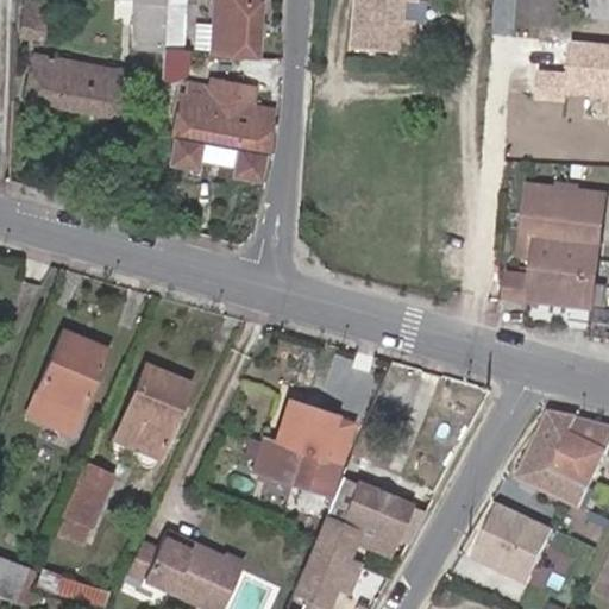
[(42,20),(45,4),(27,0),(26,0),(23,16),(42,20)]
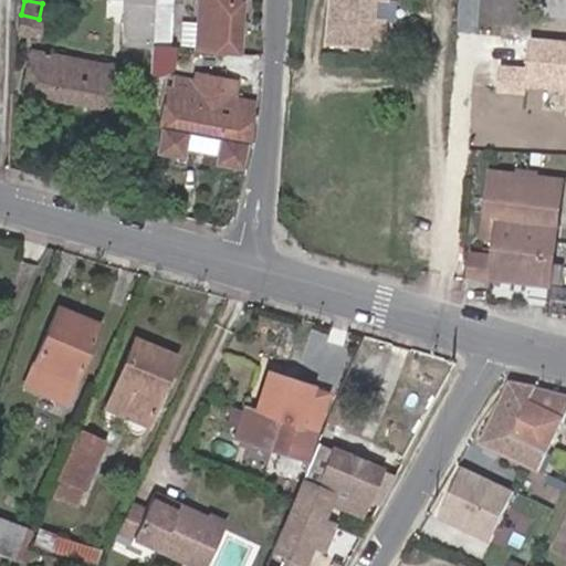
[(124,0),(124,1),(123,42),(125,44),(152,44),(153,3),(153,0),(124,0)]
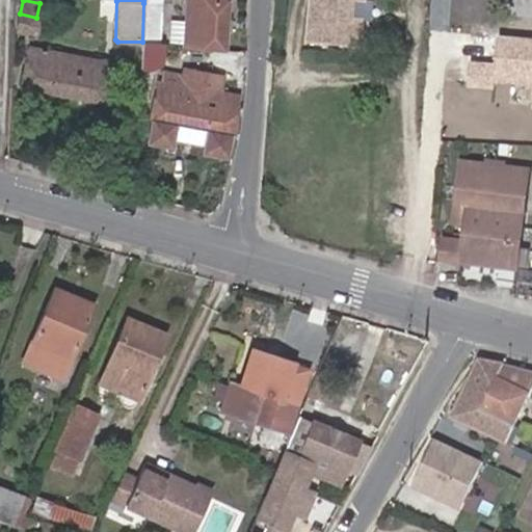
[(223,0),(186,0),(185,20),(184,37),(183,47),(194,49),(220,51),(222,51),(225,0),(223,0)]
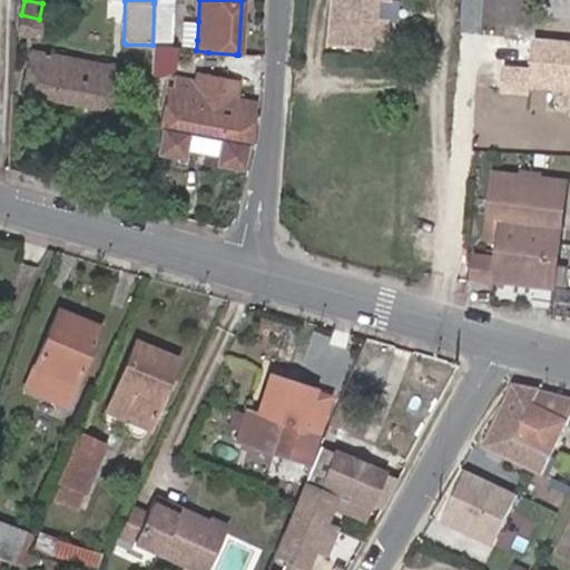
[(385,0),(391,1),(391,0),(336,0),(332,47),(386,51),(390,25),(377,23),(380,0),(385,0)]
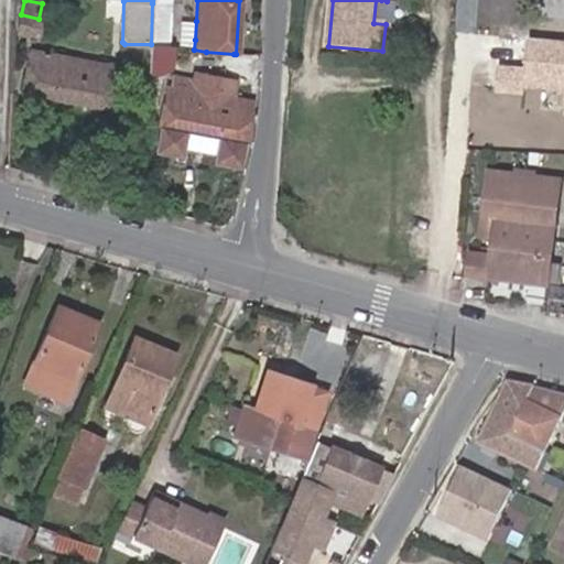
[(171,45),(170,3),(152,3),(151,44),(171,45)]
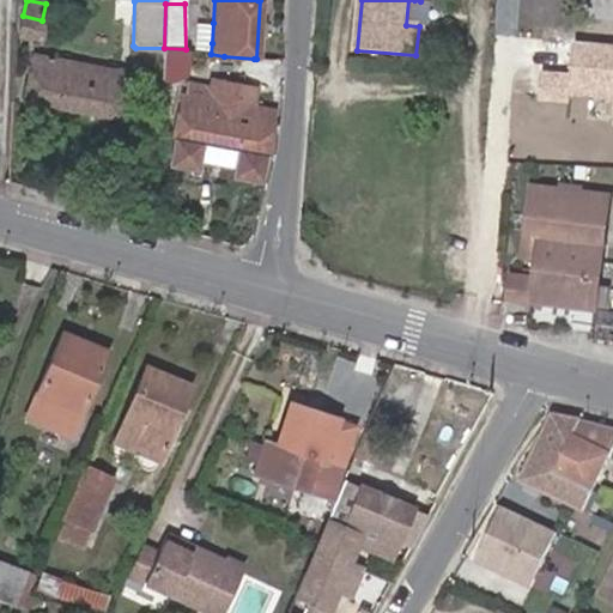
[(38,40),(42,20),(23,16),(19,36),(38,40)]
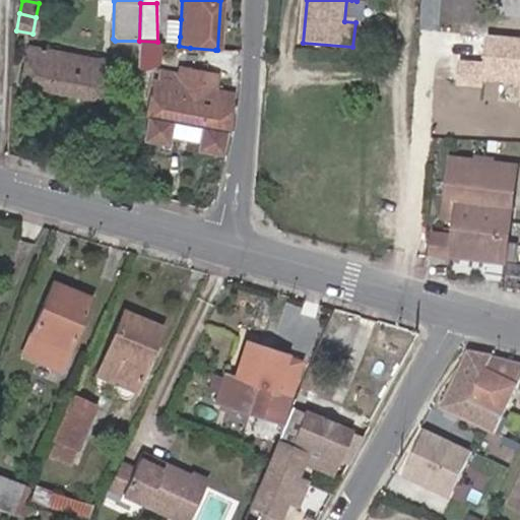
[(180,37),(181,19),(165,18),(164,36),(180,37)]
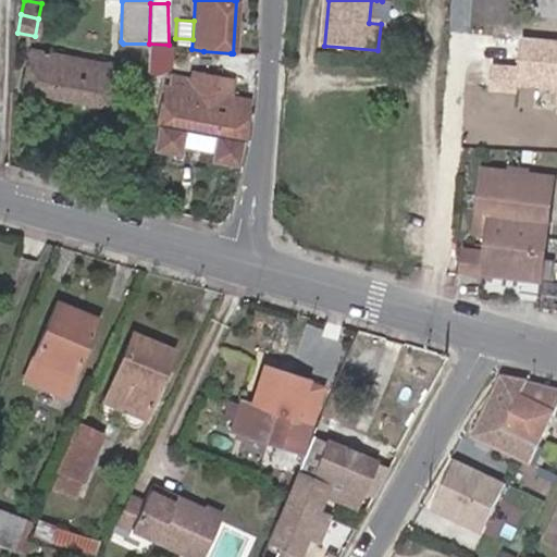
[(168,67),(169,45),(149,44),(148,71),(159,72),(168,67)]
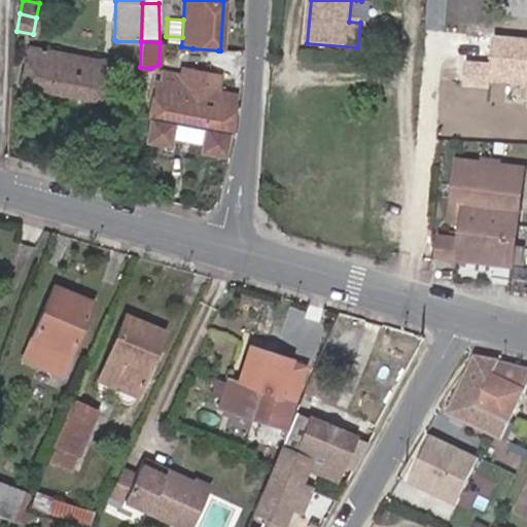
[(490,66),(492,46),(466,43),(464,64),(490,66)]
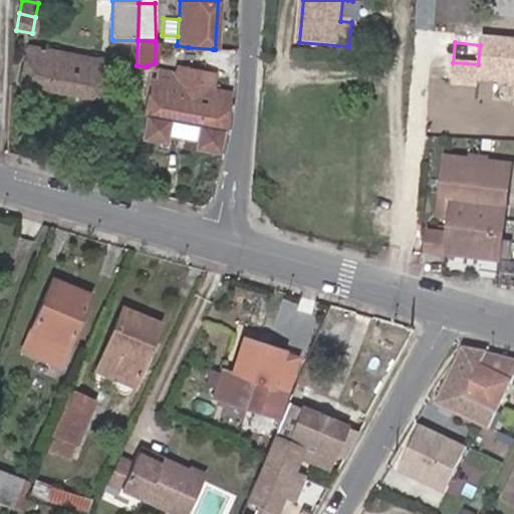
[(99,97),(105,58),(26,45),(20,84),(99,97)]
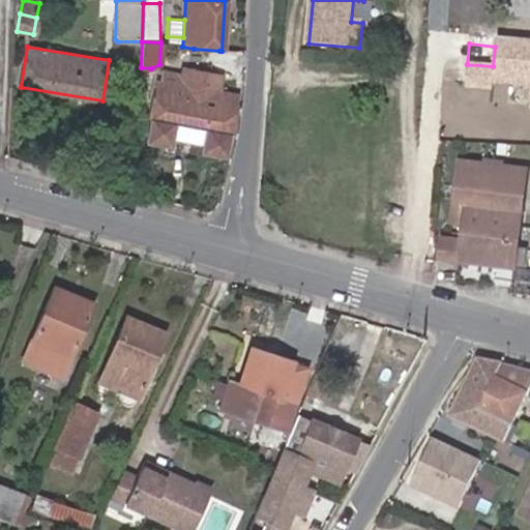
[(218,66),(219,51),(194,49),(194,64),(218,66)]
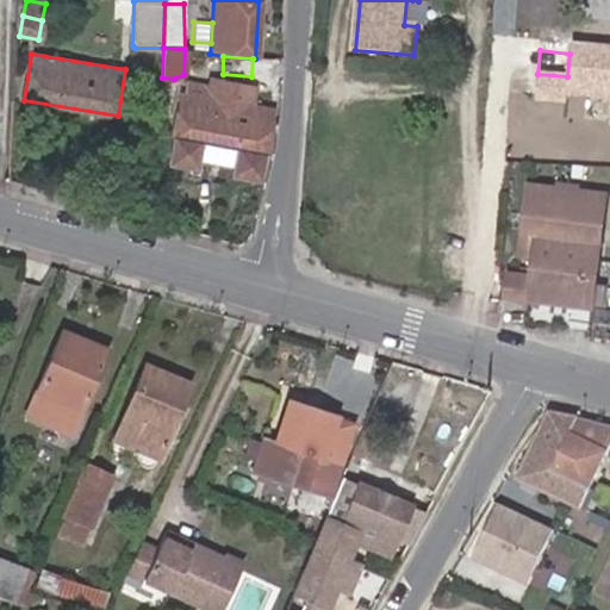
[(565,100),(567,76),(537,74),(535,98),(565,100)]
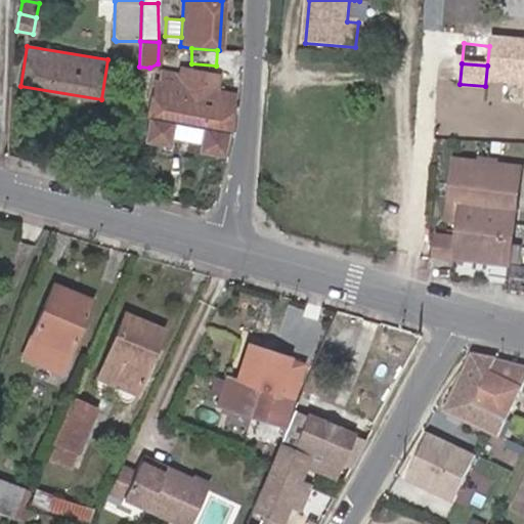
[(236,93),(217,90),(220,76),(199,73),(198,79),(190,79),(189,76),(160,71),(158,79),(155,79),(146,118),(150,118),(145,140),(168,144),(169,138),(171,124),(203,129),(201,143),(200,151),(222,155),(226,132),(228,132),(236,93)]
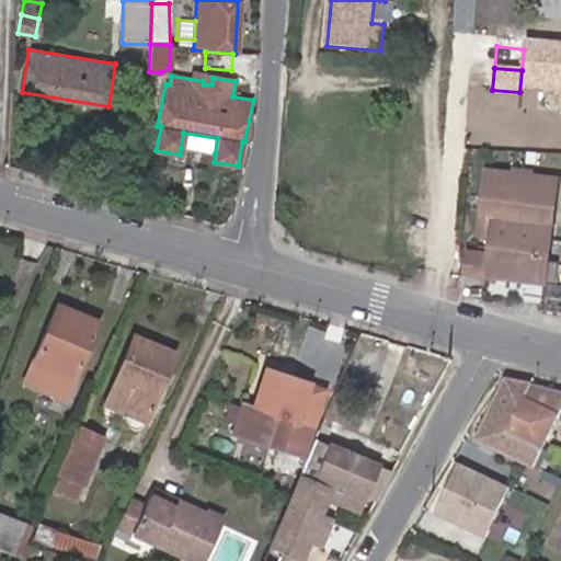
[(518,103),(519,92),(492,90),(491,101),(518,103)]
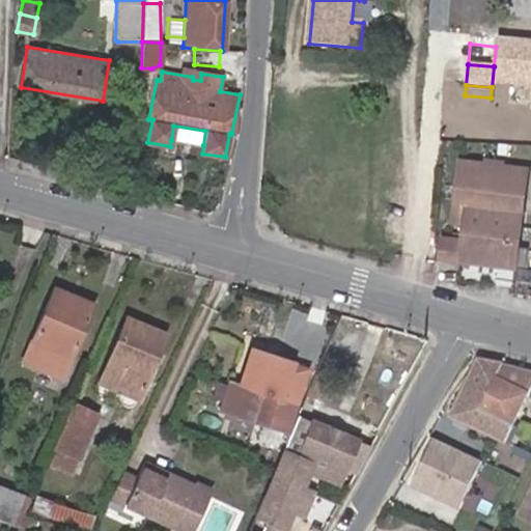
[(203,145),(205,131),(173,126),(171,140),(203,145)]
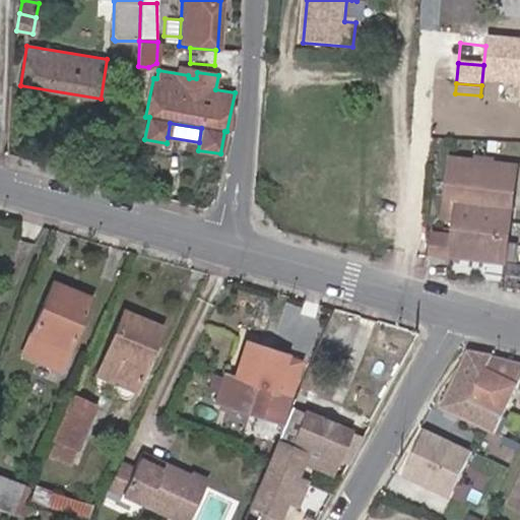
[(508,244),(518,167),(452,158),(444,218),(456,220),(454,237),(434,235),(432,255),(506,263),(506,261),(516,262),(518,246),(508,244)]
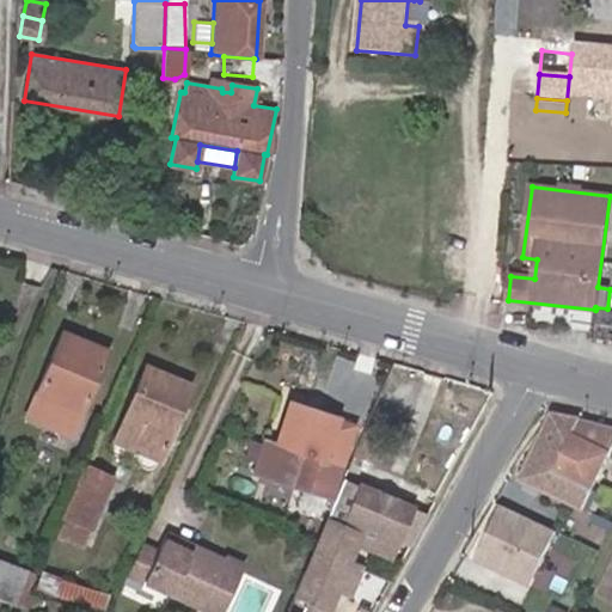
[(72,434),(106,350),(62,331),(26,415),(72,434)]
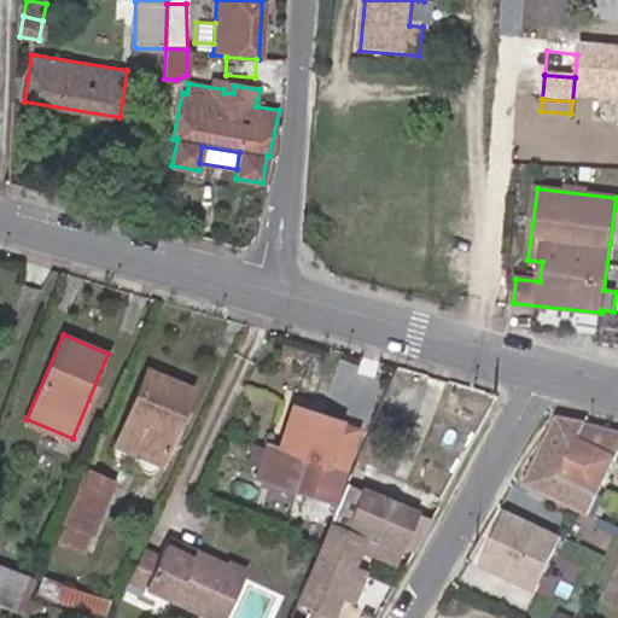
[(159,465),(192,389),(147,371),(115,444),(159,465)]
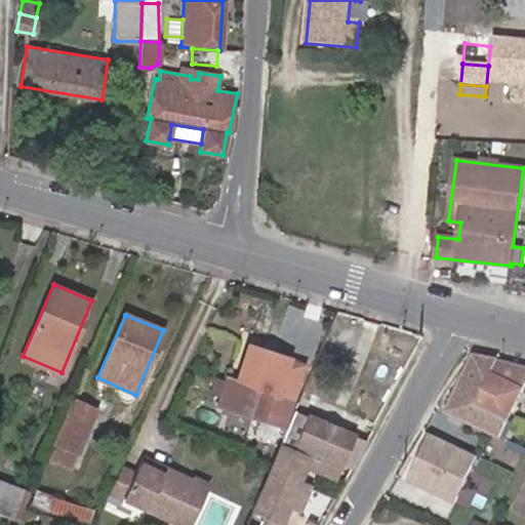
[(293,400),(305,365),(288,360),(289,359),(247,346),(236,382),(227,378),(217,405),(260,419),(270,392),(277,395),(293,400)]
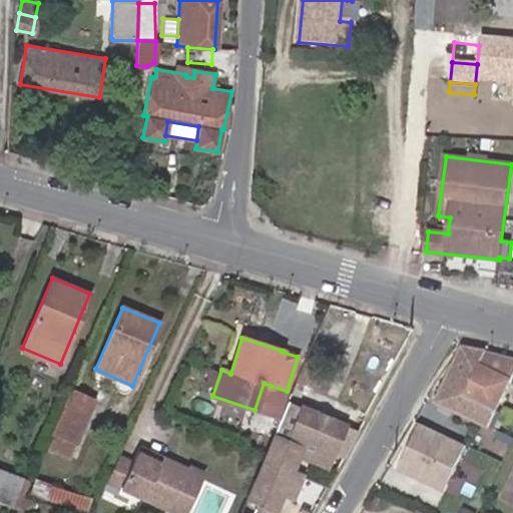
[(465,396),(486,352),(483,351),(464,347),(436,403),(488,428),(496,412),(465,396)]
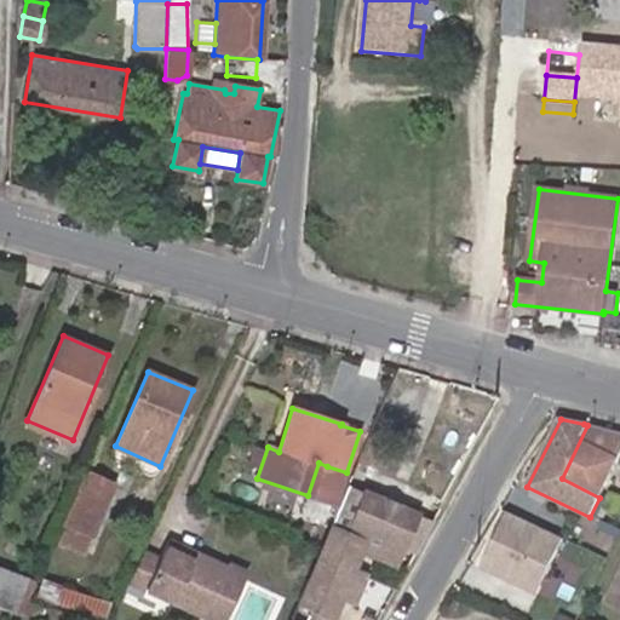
[(614,468),(619,454),(619,432),(587,425),(562,478),(600,498),(614,468)]
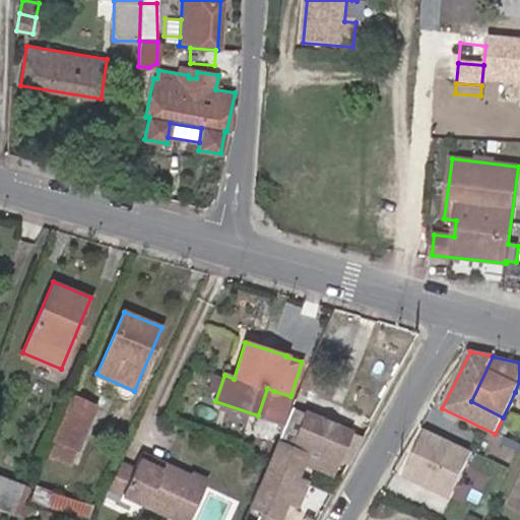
[(285,411),(290,396),(274,391),(270,406),(285,411)]
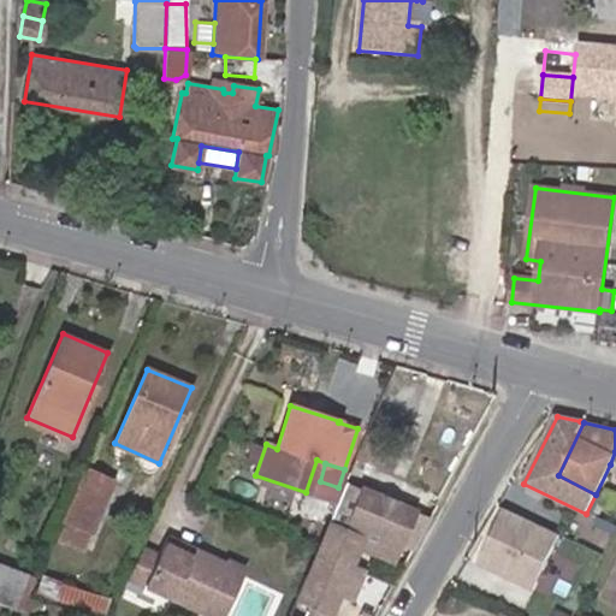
[(83,550),(112,480),(86,469),(57,538),(83,550)]
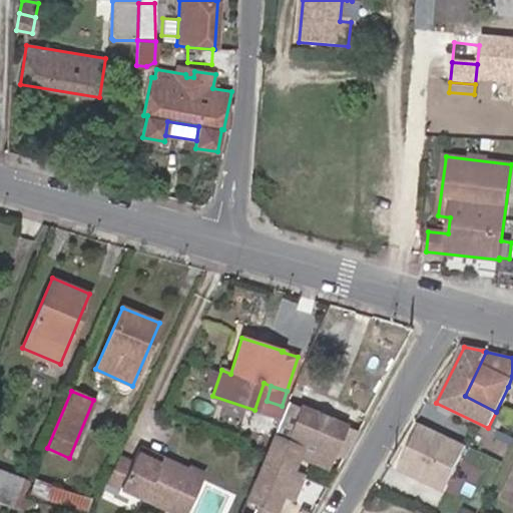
[(345,425),(288,401),(239,512),(240,512),(273,512),(282,493),(291,497),(301,475),(292,471),(299,455),(326,467),(333,451),(344,456),(357,432),(344,426),(345,425)]
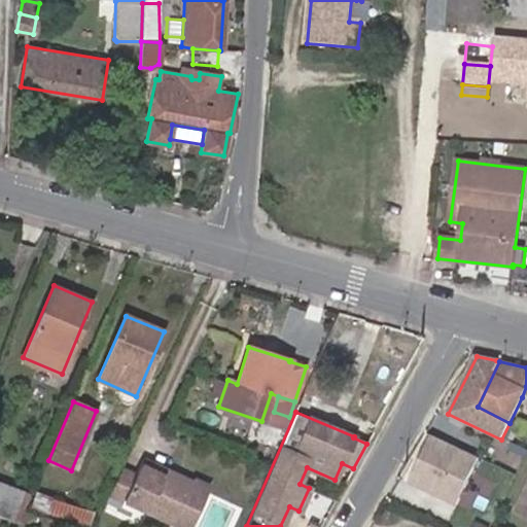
[(456,507),(479,459),(430,435),(408,484),(456,507)]
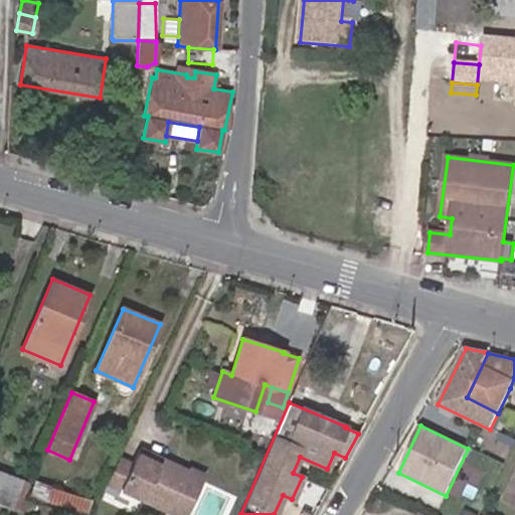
[(160,465),(163,459),(140,448),(136,454),(160,465)]
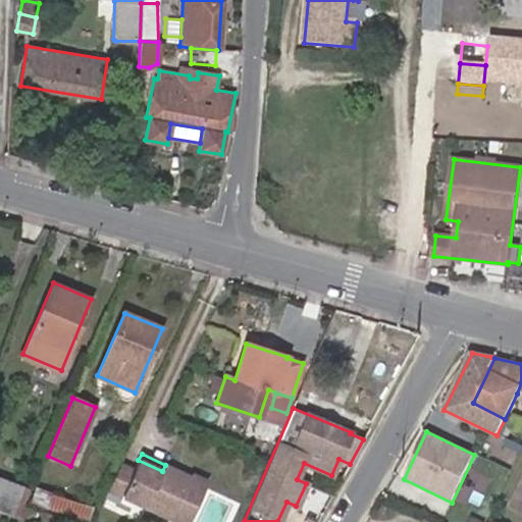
[(190,477),(165,465),(162,471),(138,460),(134,469),(121,464),(109,489),(120,494),(176,521),(189,521),(208,482),(192,474),(190,477)]
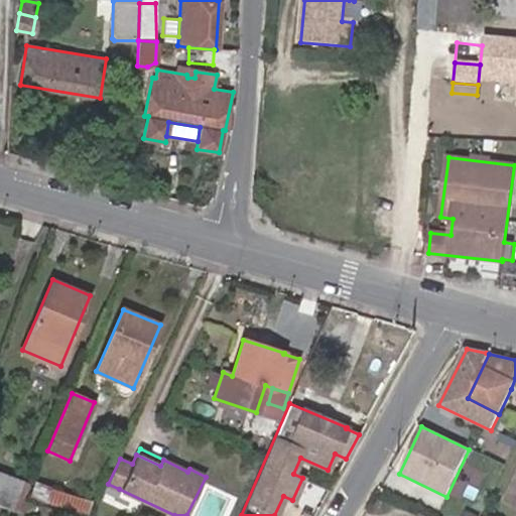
[(0,504),(11,509),(21,482),(0,473),(0,504)]
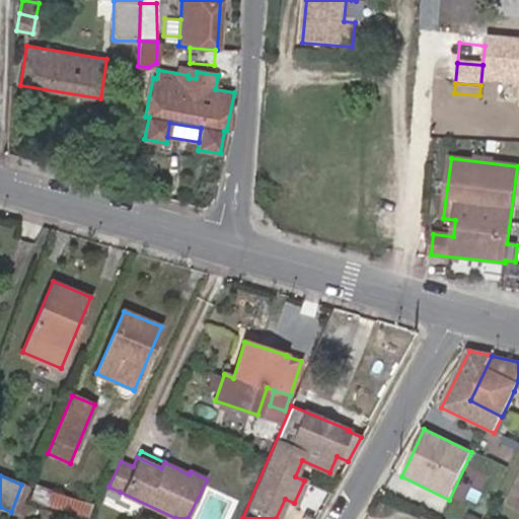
[(518,482),(509,504),(518,508),(518,482)]
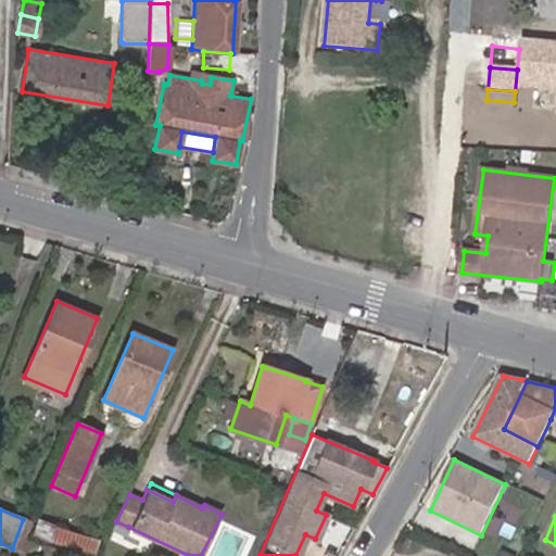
[(24,536),(30,522),(23,519),(12,548),(20,551),(24,536)]
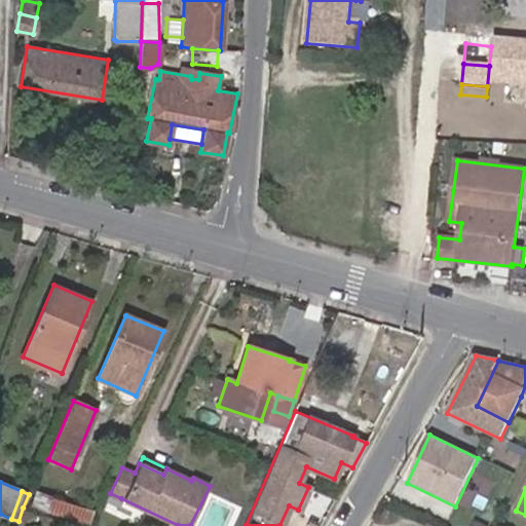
[(44,510),(48,497),(36,492),(32,505),(44,510)]
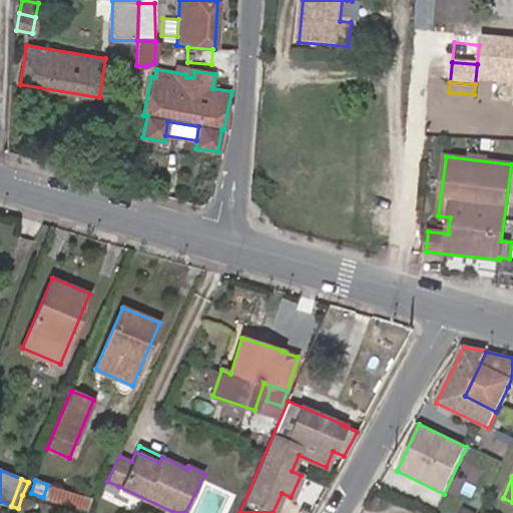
[(112,496),(118,486),(107,481),(102,491),(112,496)]
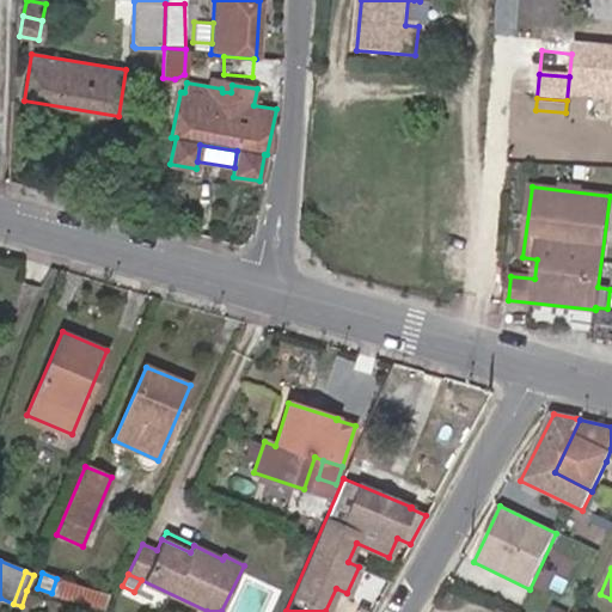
[(108,595),(56,579),(51,593),(102,610),(108,595)]
